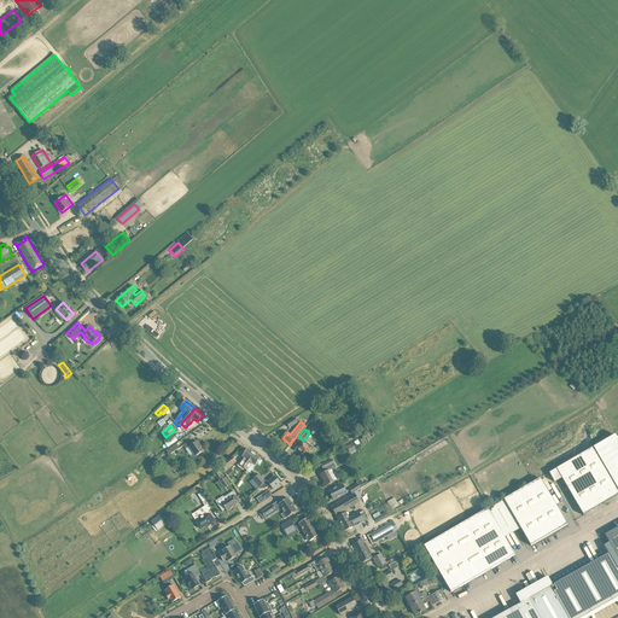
[(152,439),(157,444),(164,438),(159,433),(152,439)]
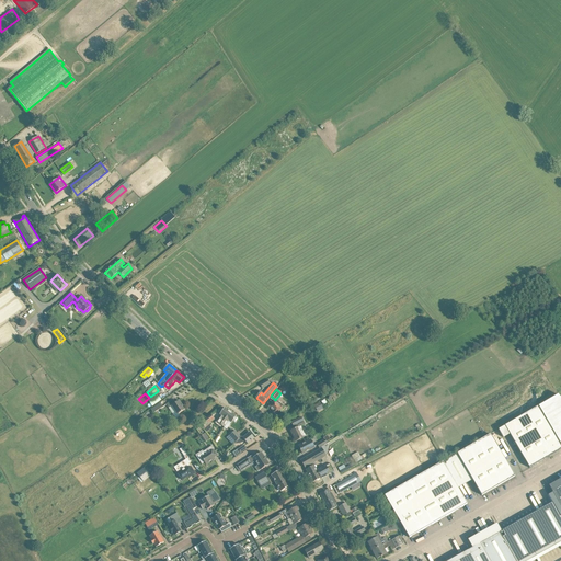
[(522,416),(505,426),(510,434),(514,442),(521,451),(529,468),(546,458),(560,449),(560,399),(558,395),(538,407),(522,416)]
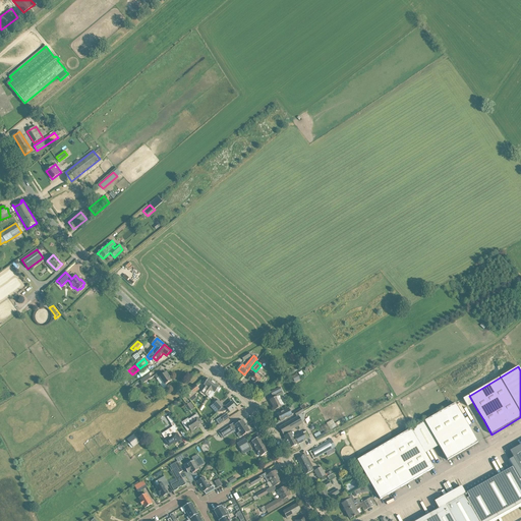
[(166,371),(164,373),(162,370),(155,375),(158,380),(161,378),(165,385),(172,380),(166,371)]
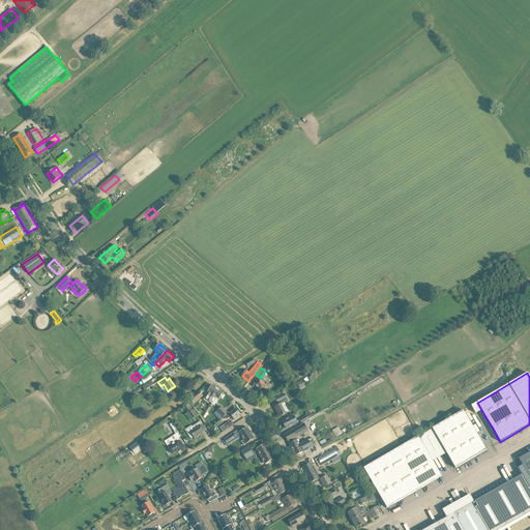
[(258,389),(261,391),(267,385),(266,385),(268,383),(263,379),(262,381),(259,379),(254,385),(258,388),(258,389)]
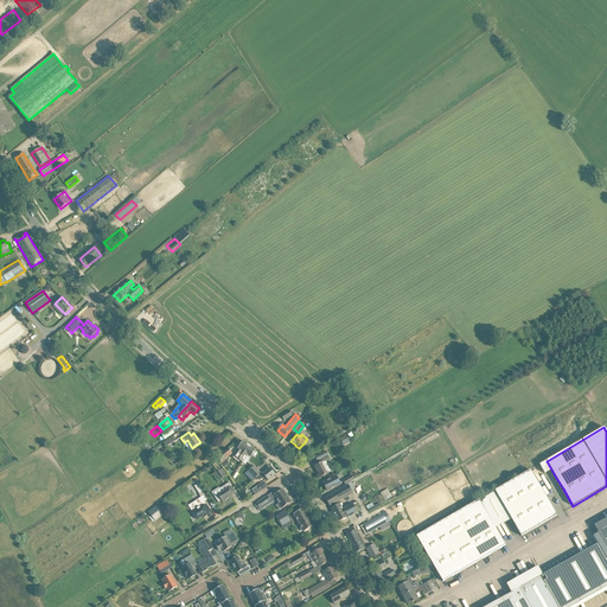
[(350,441),(346,435),(339,439),(344,445),(350,441)]
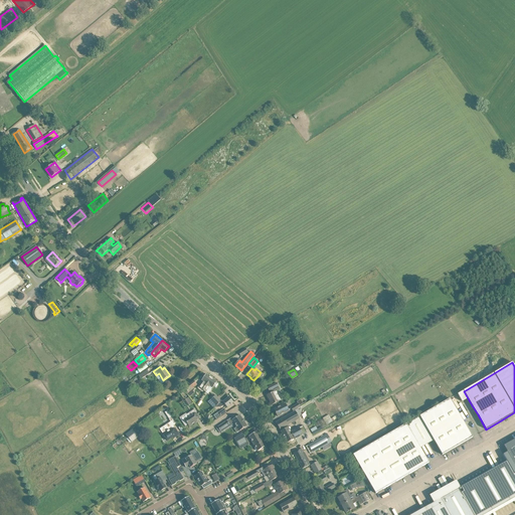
[(139,376),(141,379),(149,374),(147,370),(139,376)]
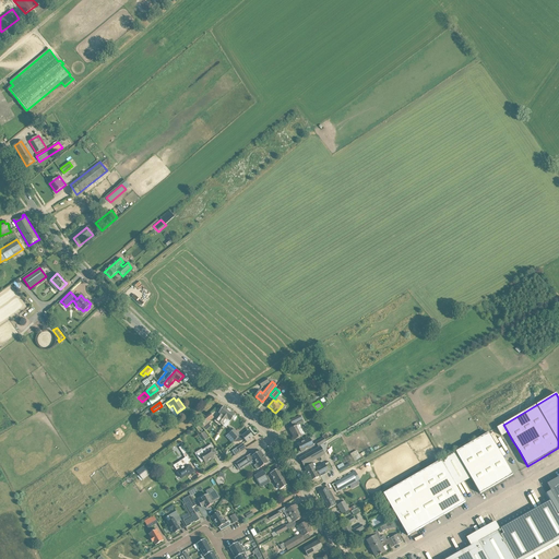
[(216,421),(219,424),(229,411),(224,406),(218,413),(222,415),(216,421)]
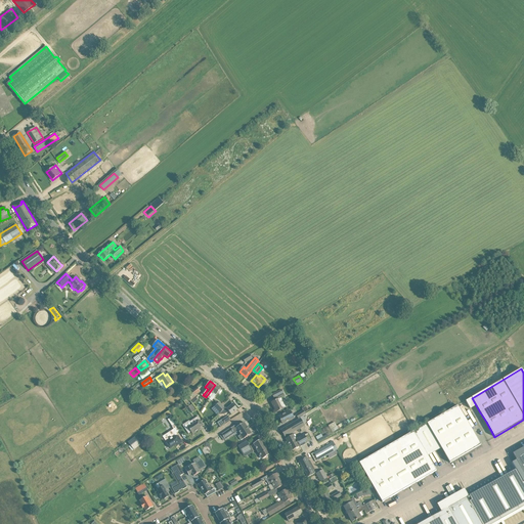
[(214,393),(216,395),(217,393),(219,395),(222,391),(220,389),(221,388),(215,385),(206,397),(209,399),(214,393)]
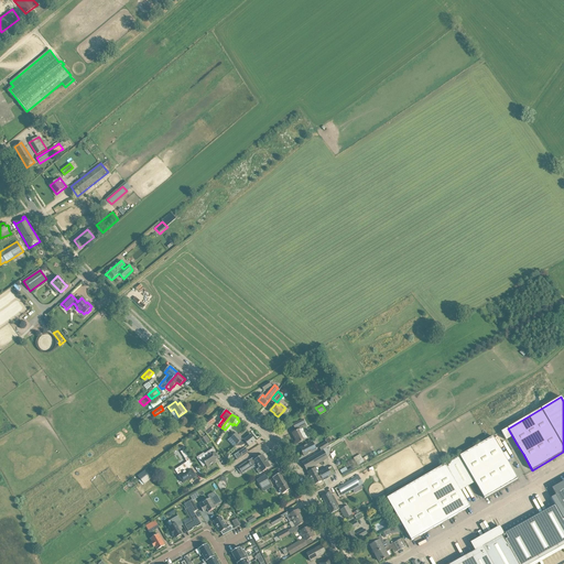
[(212,416),(202,425),(206,430),(216,422),(212,416)]
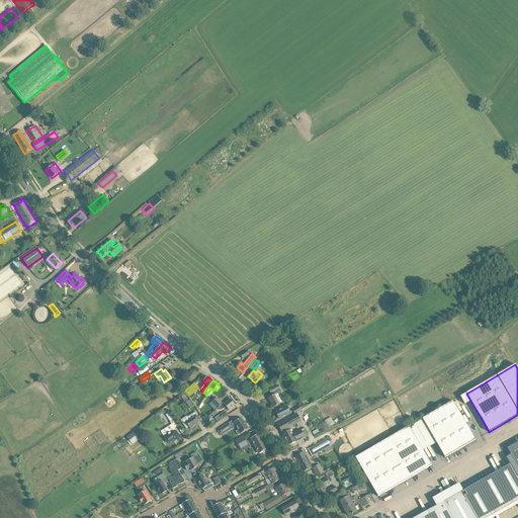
[(280,389),(278,385),(269,390),(272,396),(268,398),(273,407),(282,403),(278,394),(276,395),(274,392),(280,389)]
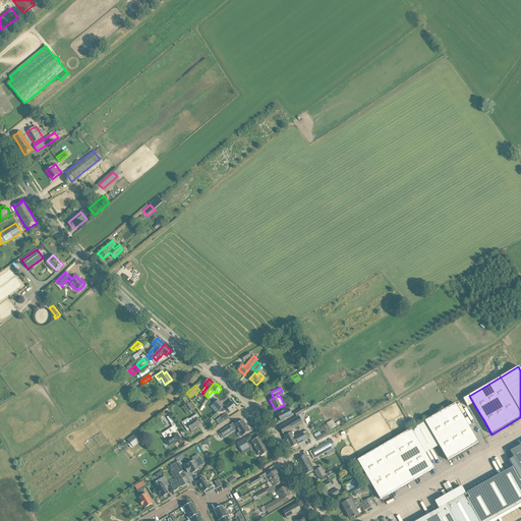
[(213,405),(219,411),(224,405),(218,400),(213,405)]
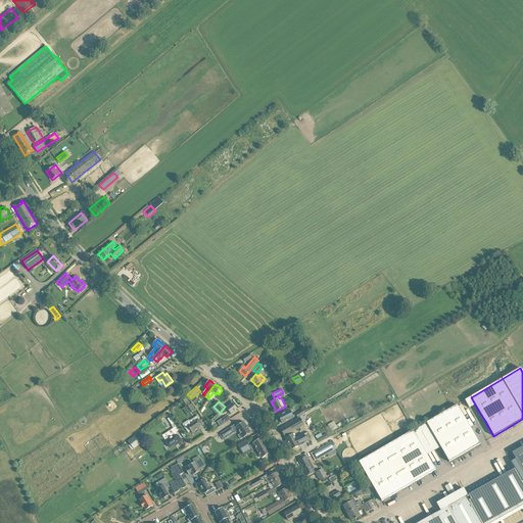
[(187,407),(191,413),(195,410),(191,403),(187,407)]
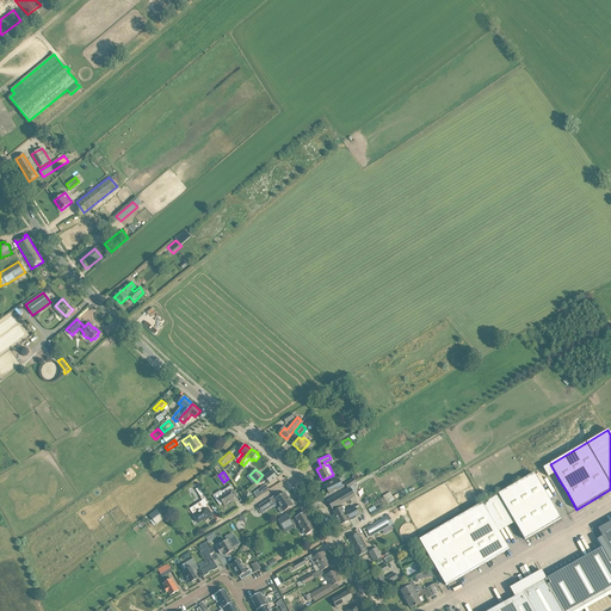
[(267,480),(270,483),(277,477),(271,471),(264,477),(263,475),(255,483),(260,483),(261,482),(263,482),(265,481),(267,480)]
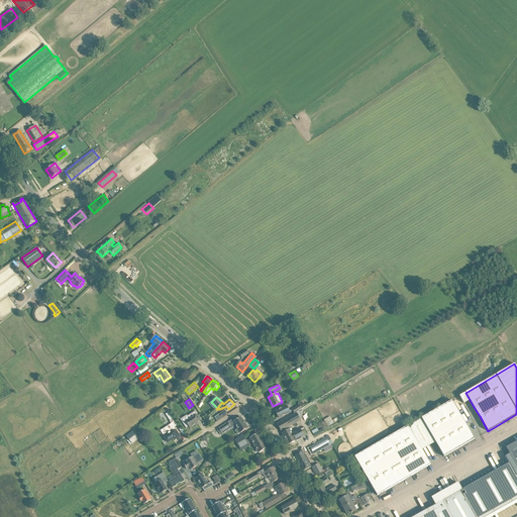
[(421,418),(444,456),(475,439),(451,400),(421,418)]
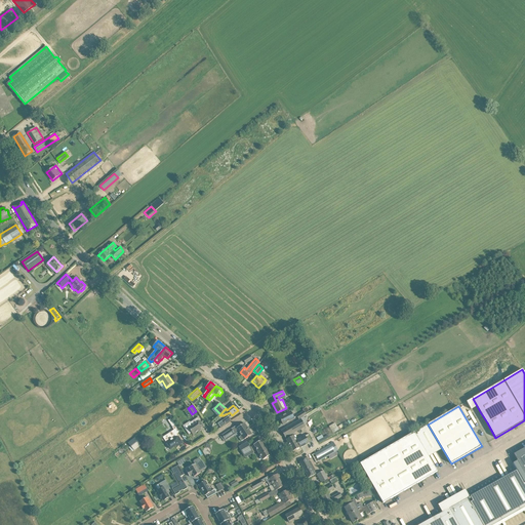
[(279,417),(283,425),(294,418),(290,411),(279,417)]
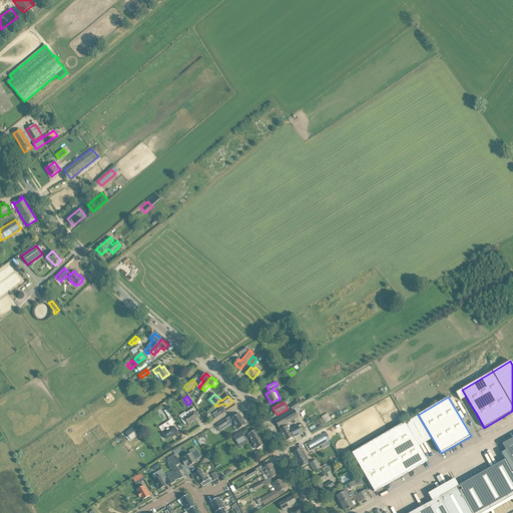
[(184,425),(187,423),(188,425),(196,420),(195,419),(198,416),(195,411),(196,411),(195,410),(194,408),(185,413),(187,416),(184,418),(184,417),(181,419),(184,425)]
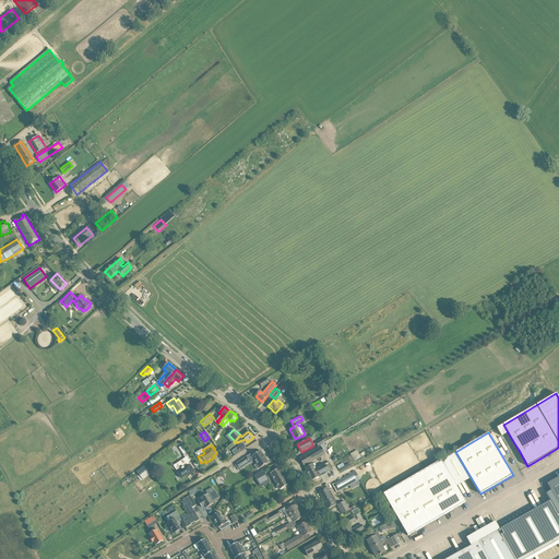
[(299,459),(304,466),(309,463),(325,454),(321,447),(299,459)]
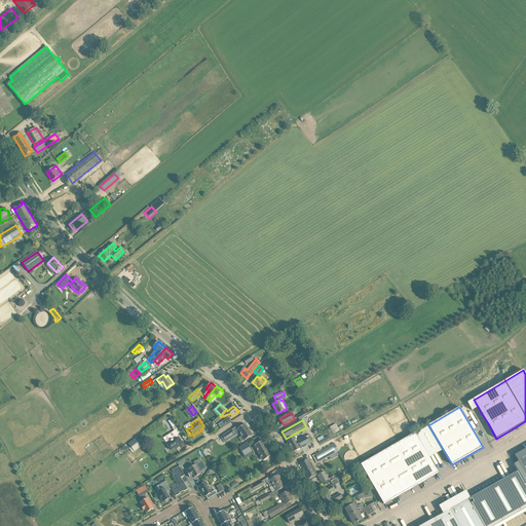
[(241,437),(239,438),(241,442),(245,441),(253,436),(245,424),(236,429),(241,437)]
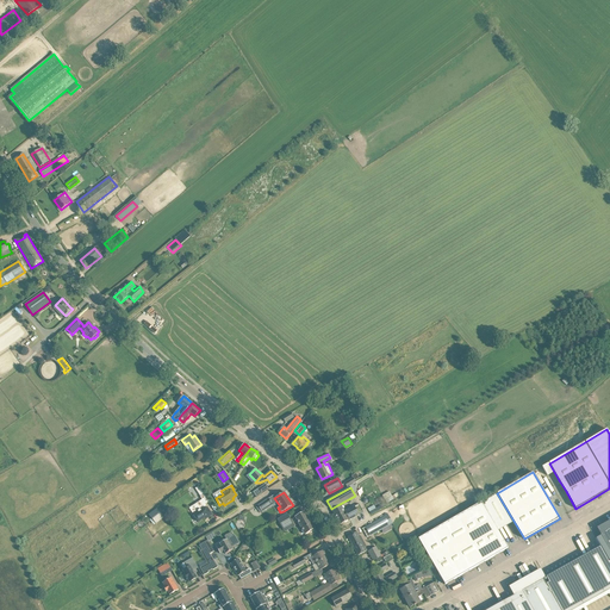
[(204,495),(200,497),(203,499),(195,504),(198,508),(193,510),(192,511),(193,515),(192,515),(194,518),(195,517),(198,522),(207,516),(207,517),(212,515),(205,504),(209,502),(204,495)]
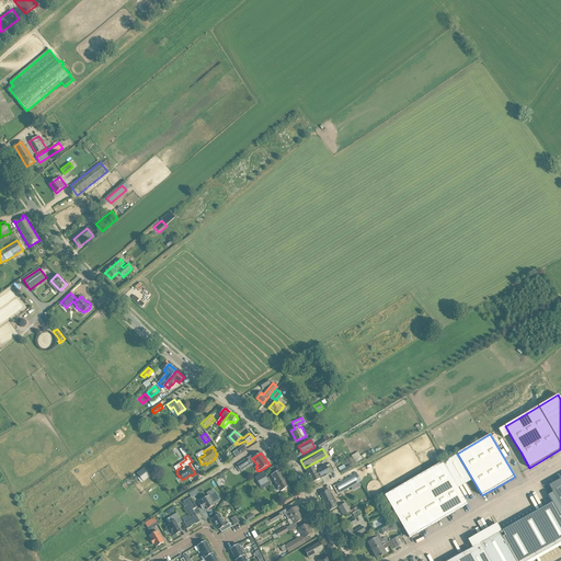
[(240,469),(250,462),(247,458),(238,465),(237,465),(240,469)]
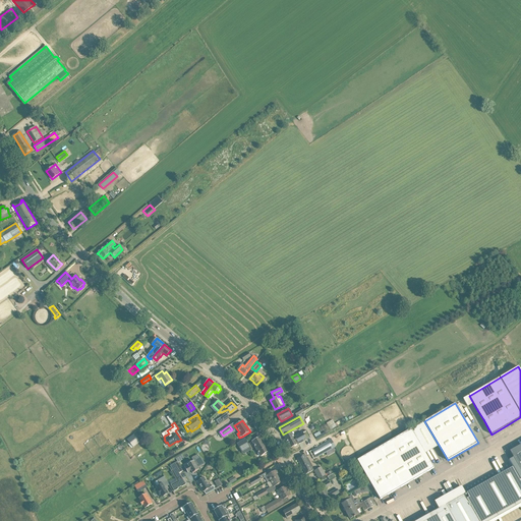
[(433,468),(411,429),(357,460),(380,500),(433,468)]
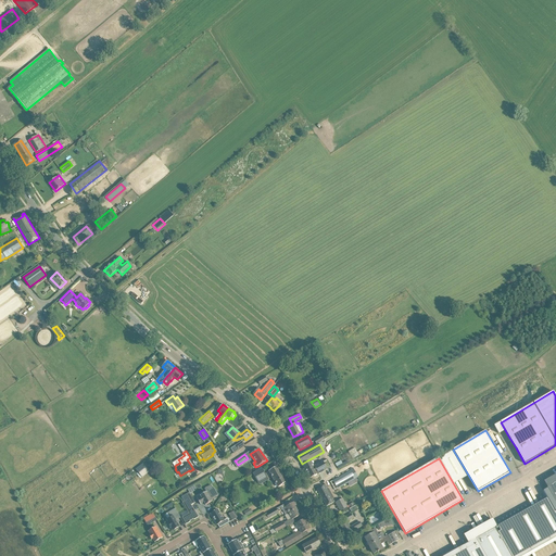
[(327,459),(323,462),(314,466),(311,462),(303,466),(310,478),(318,474),(318,475),(327,469),(331,467),(327,459)]
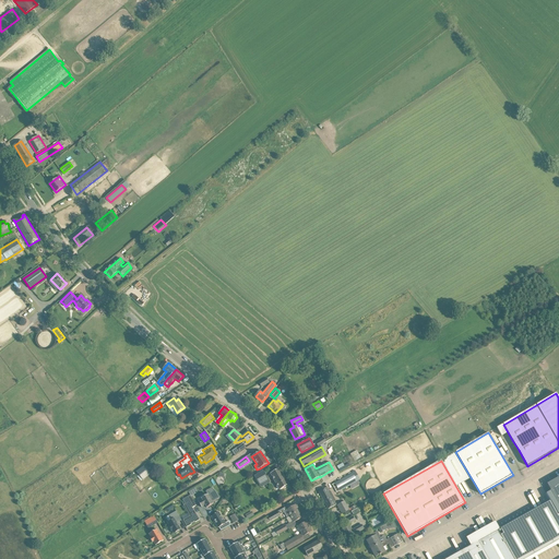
[(143,466),(137,472),(140,475),(141,477),(149,472),(143,466)]
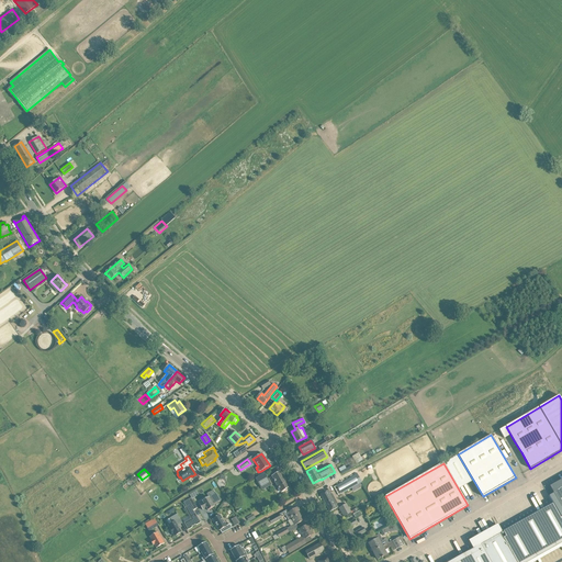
[(287,490),(291,487),(281,471),(272,476),(281,492),(287,490)]
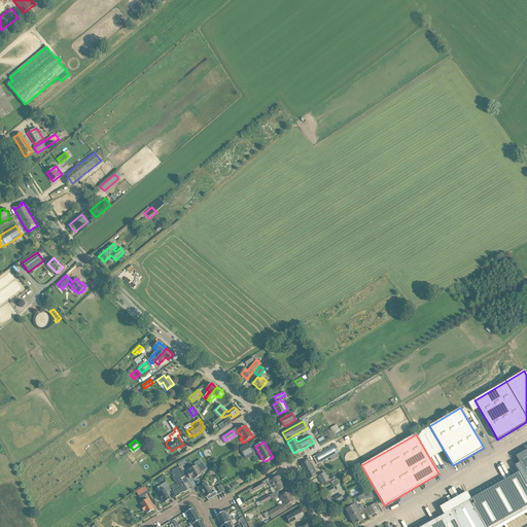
[(239,449),(244,457),(253,452),(248,444),(239,449)]
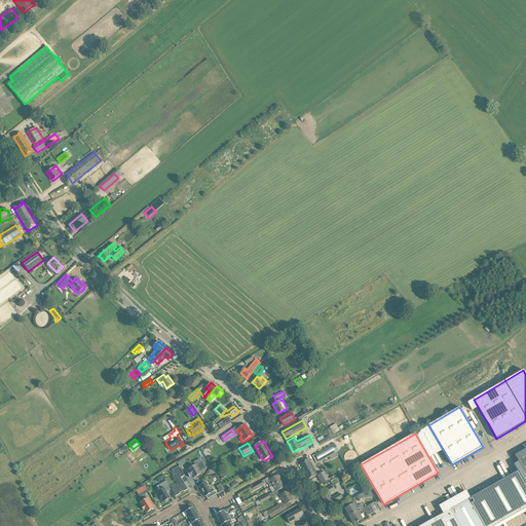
[(314,454),(312,456),(316,463),(320,462),(336,453),(332,445),(314,454)]
